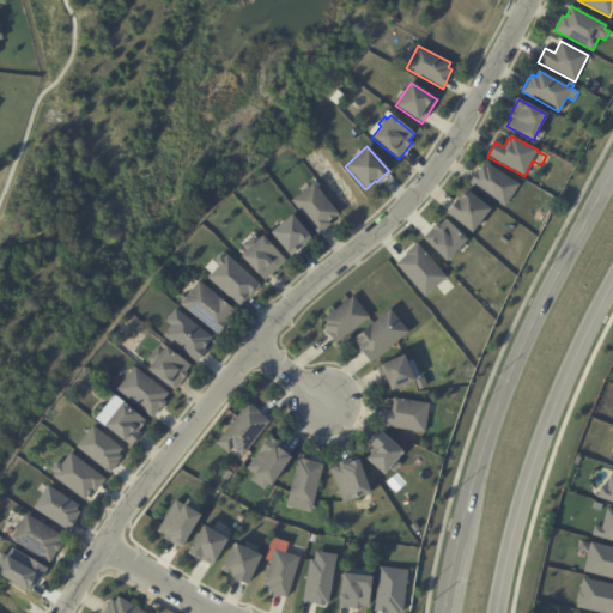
[(504,207),(469,183),(475,174),(477,175),(481,168),(485,170),(489,165),(520,186),(504,207)]
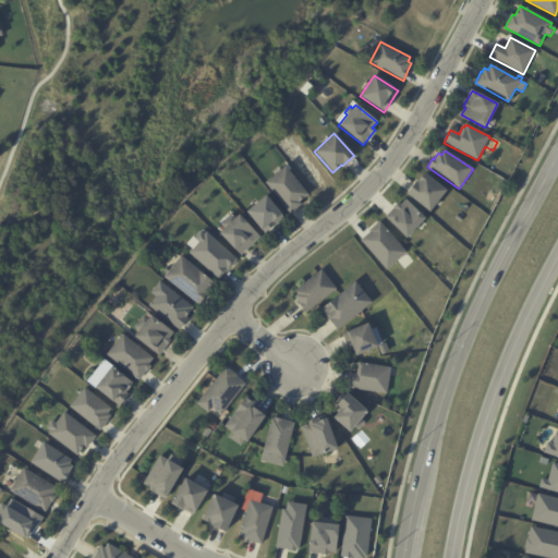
[(296,181),(307,195),(299,203),(300,205),(290,214),(265,183),(284,167),(296,181)]
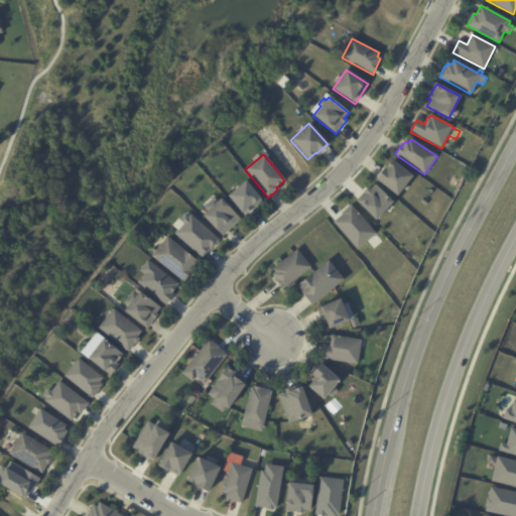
[(412,177),(397,197),(376,180),(385,168),(386,169),(392,161),(412,177)]
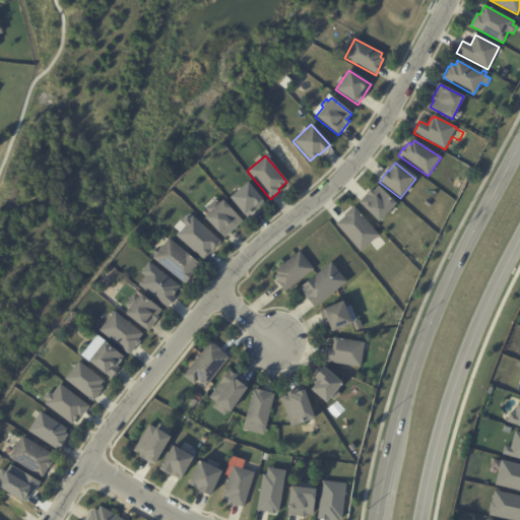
[(259,207),(247,217),(244,213),(243,214),(230,197),(247,183),(264,203),(259,207)]
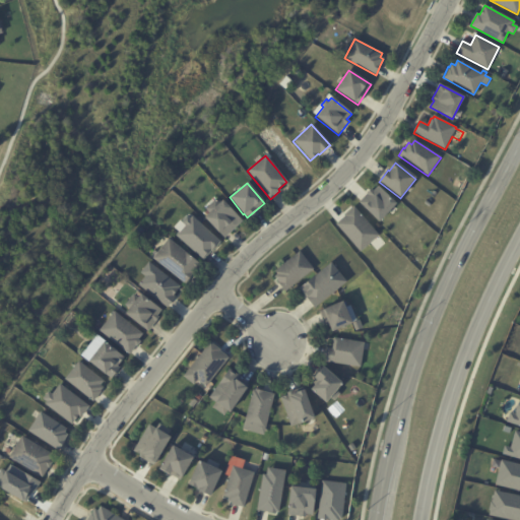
[(396,205),(378,223),(359,205),(372,191),(374,193),(379,188),(396,205)]
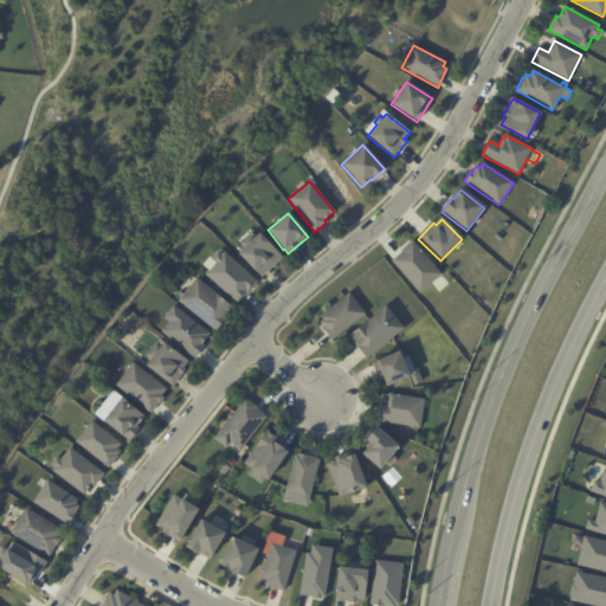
[(282,258),(260,278),(237,255),(243,249),(239,245),(250,233),(255,238),(258,234),(282,258)]
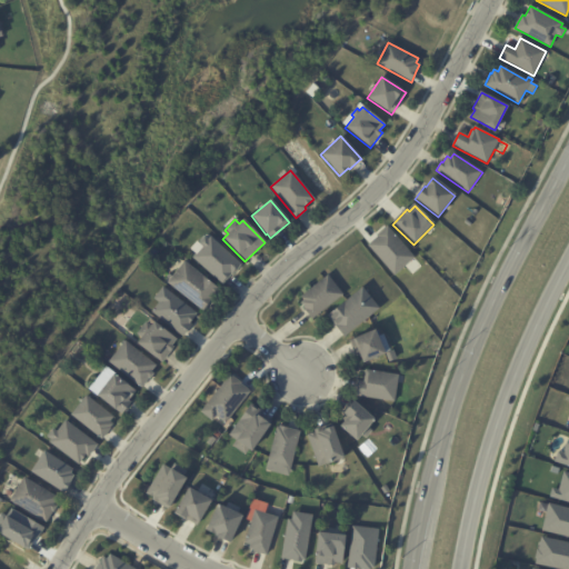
[(413,258),(395,276),(368,246),(377,237),(387,228),(413,258)]
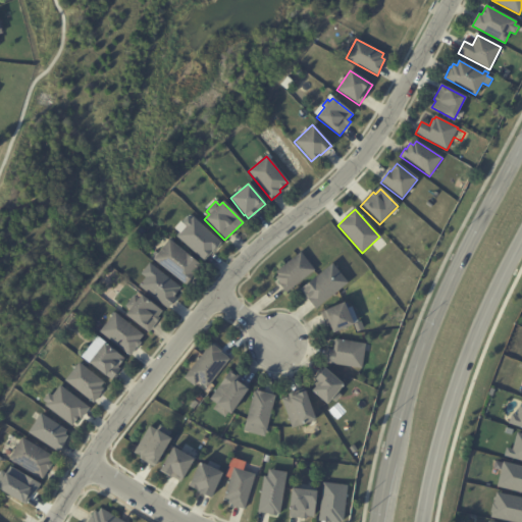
[(220,245),(213,253),(212,252),(204,261),(175,237),(178,233),(173,228),(179,222),(181,223),(187,217),(191,220),(192,218),(221,244),(220,245)]
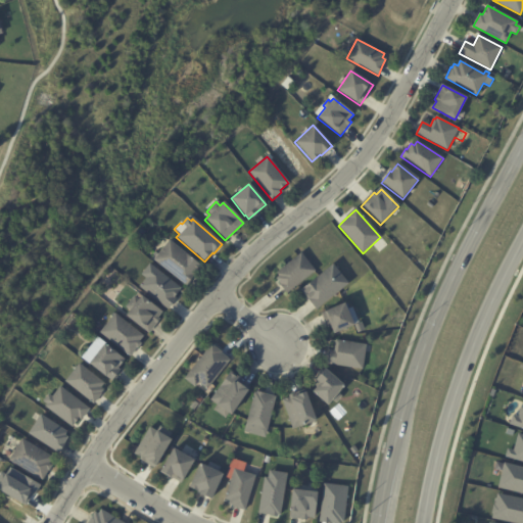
[(140,238),(136,235),(140,230),(144,234),(140,238)]
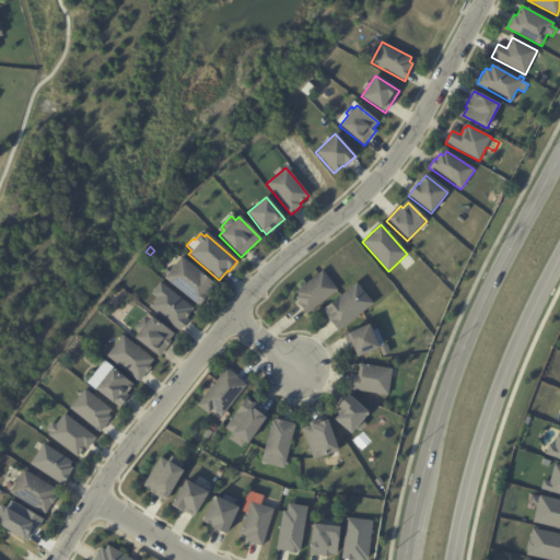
[(210,292),(199,306),(164,279),(166,276),(163,273),(167,268),(171,270),(181,258),(214,286),(210,292)]
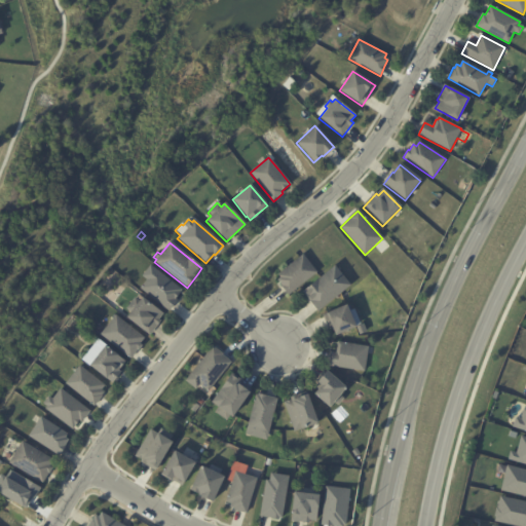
[(289,296),(280,286),(282,286),(277,280),(280,278),(277,275),(302,255),(316,273),(289,296)]
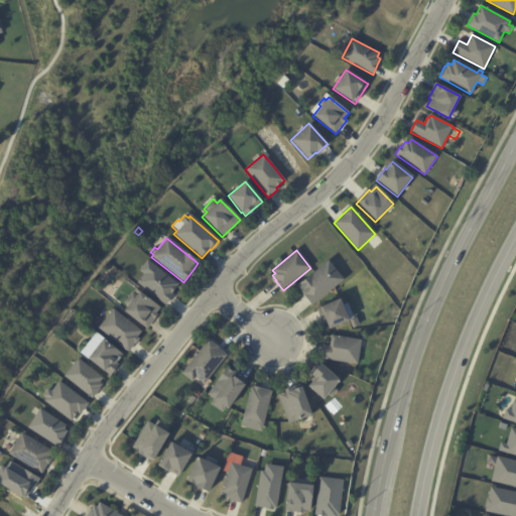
[(177,285),(171,293),(173,294),(165,304),(137,283),(144,274),(139,271),(147,261),(177,285)]
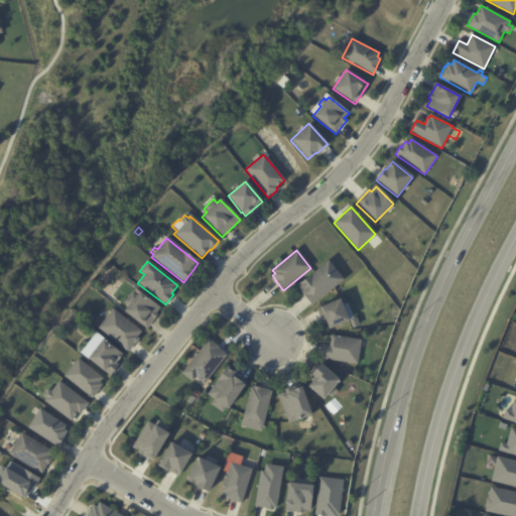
[(344,280),(311,306),(296,287),(328,261),(344,280)]
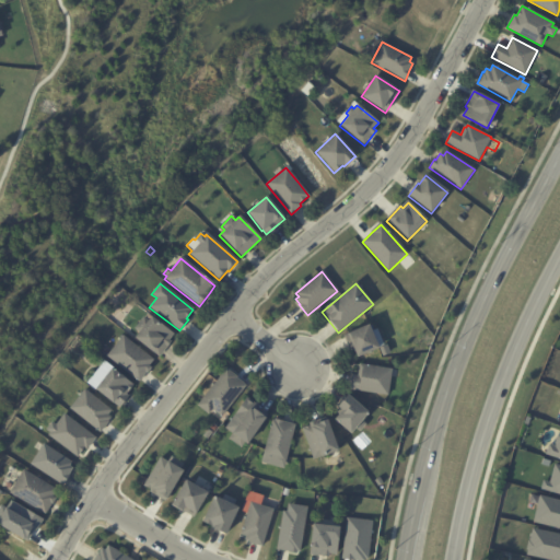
[(173,335),(168,340),(171,342),(159,359),(133,338),(139,333),(135,329),(143,318),(148,322),(151,317),(173,335)]
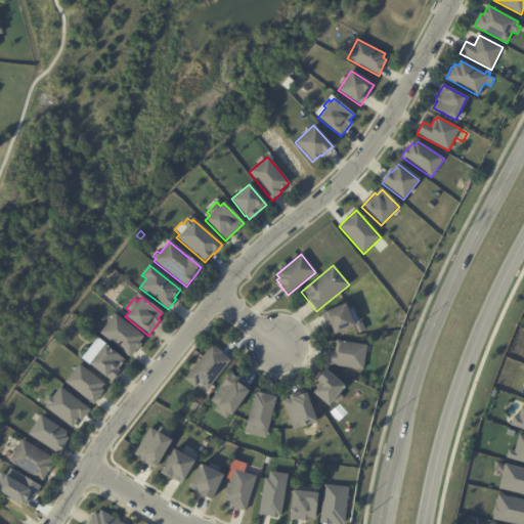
[(345,307),(347,311),(352,308),(359,324),(333,335),(330,325),(326,326),(321,314),(344,305),(345,307)]
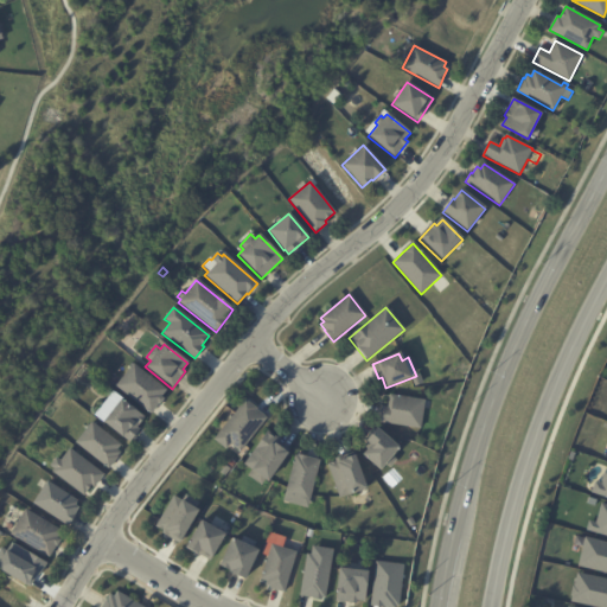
[(165,390),(160,397),(164,400),(159,406),(158,404),(151,414),(115,388),(132,365),(165,390)]
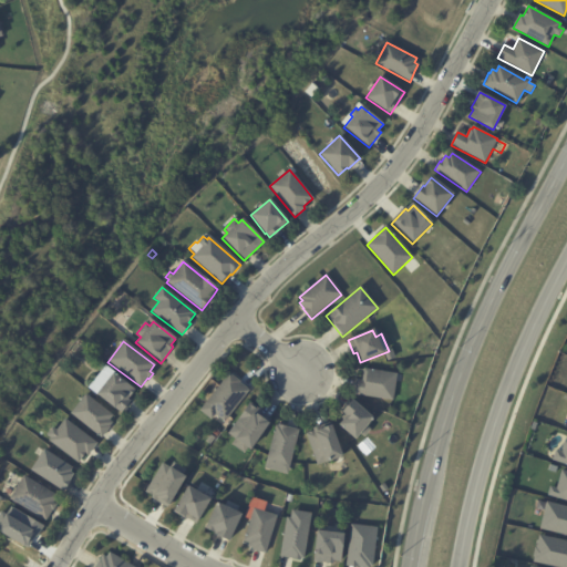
[(134,390),(127,400),(130,402),(121,413),(113,408),(113,409),(94,395),(95,393),(90,389),(105,368),(134,390)]
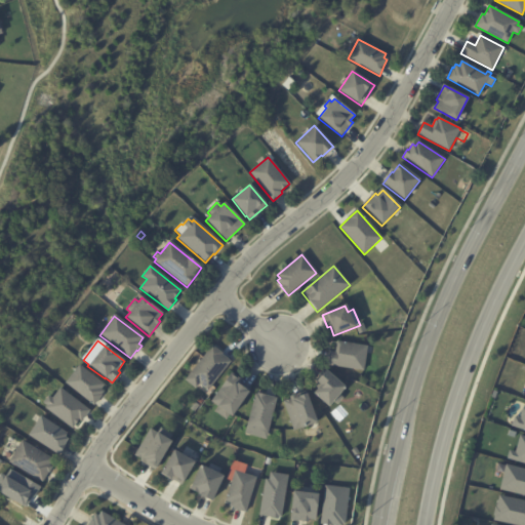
[(367,347),(364,371),(328,365),(330,353),(335,354),(337,342),(367,347)]
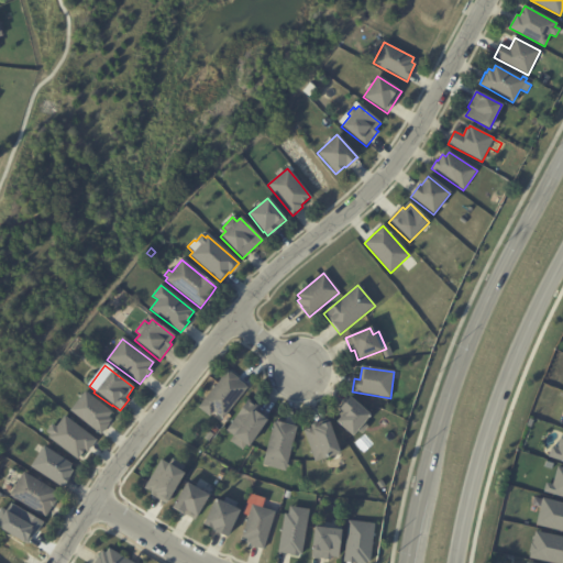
[(230,373),(239,379),(238,381),(247,388),(228,415),(224,419),(228,421),(224,426),(212,416),(210,418),(197,408),(227,371),(230,373)]
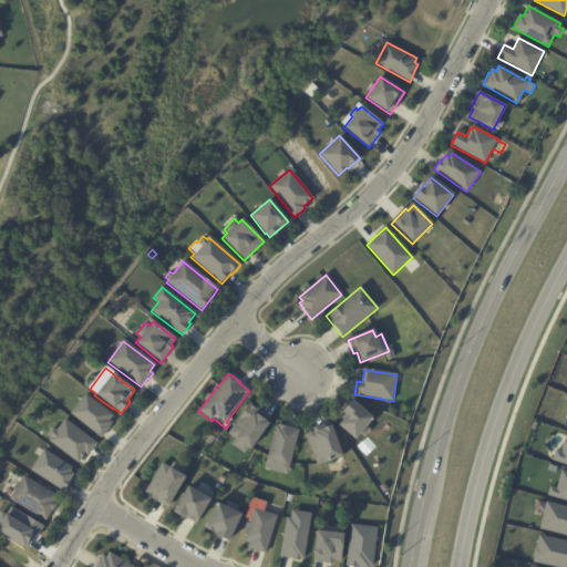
[(112,416),(109,421),(112,423),(109,428),(101,439),(70,415),(85,395),(112,416)]
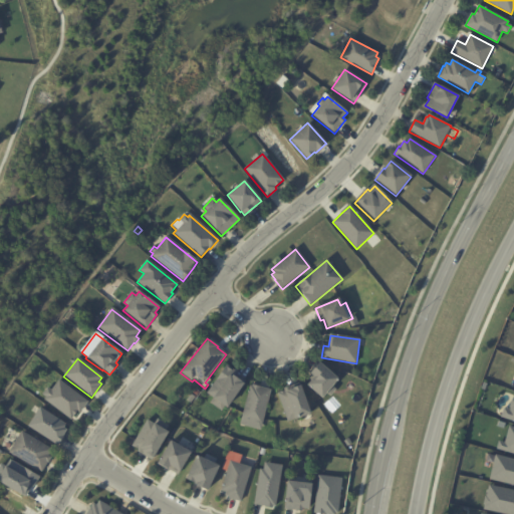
[(334,392),(330,397),(326,393),(320,399),(306,387),(313,377),(309,374),(318,363),(337,379),(331,387),(335,391),(334,392)]
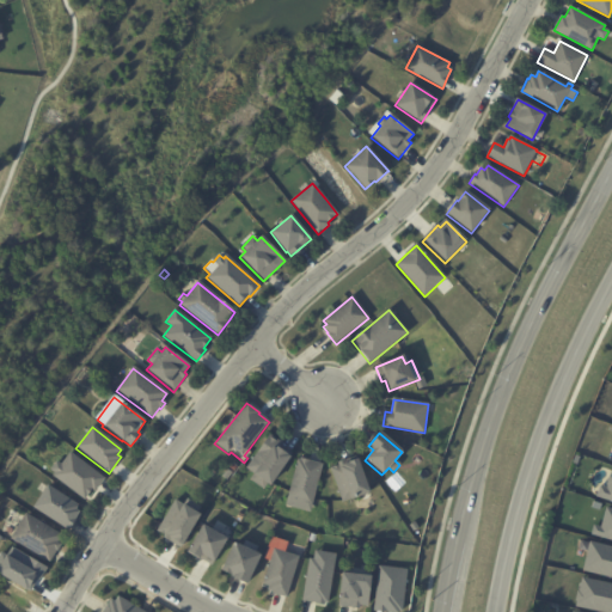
[(279,442),(282,445),(281,446),(292,454),(269,487),(267,484),(263,489),(251,481),(254,476),(252,476),(254,475),(246,469),(270,436),(279,442)]
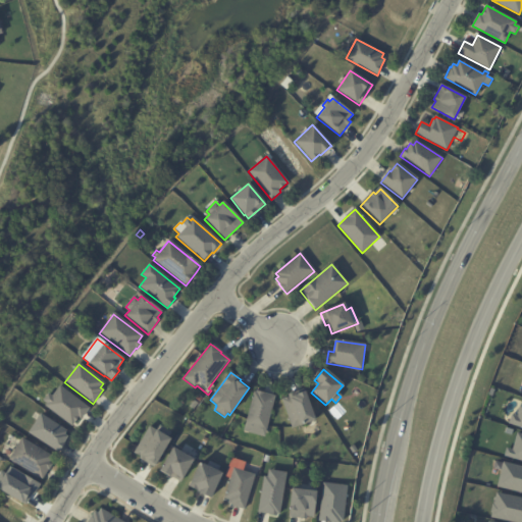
[(88,409),(81,420),(77,418),(71,426),(45,407),(46,405),(43,402),(48,395),(52,398),(59,387),(88,409)]
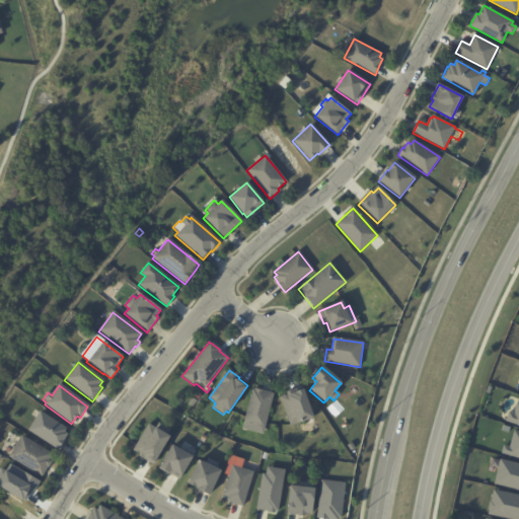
[(256,390),(274,394),(265,429),(244,423),(252,390),(254,391),(254,389),(256,390)]
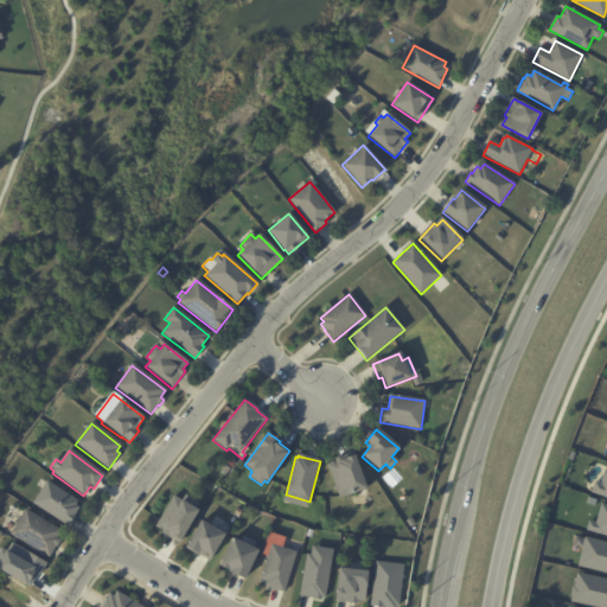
[(368,489),(342,498),(330,465),(337,462),(336,459),(339,458),(342,461),(356,457),(368,489)]
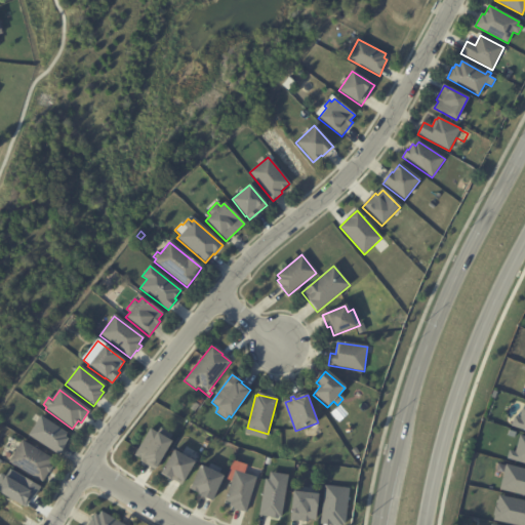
[(524,404),(524,430),(512,426),(515,415),(520,417),(524,404)]
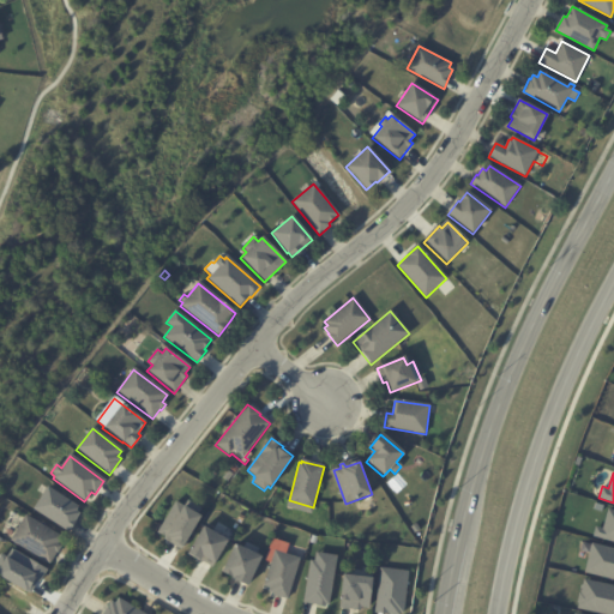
[(78,507),(74,512),(79,515),(67,533),(32,510),(47,488),(78,507)]
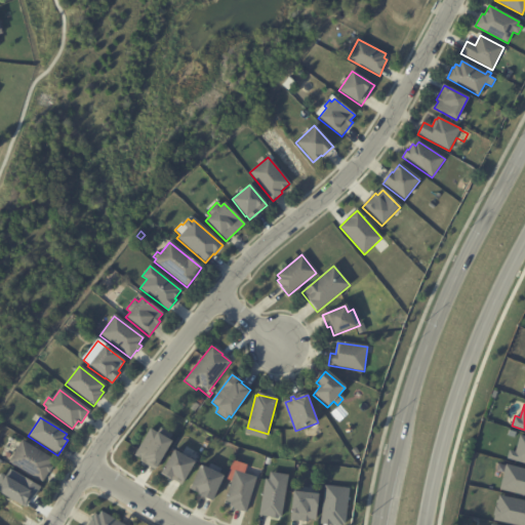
[(150,427),(173,441),(156,470),(139,460),(140,458),(134,454),(150,427)]
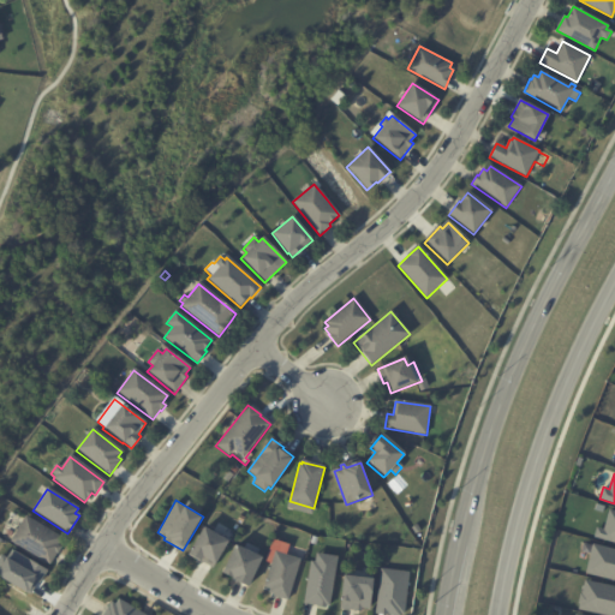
[(609,508),(614,509),(614,543),(593,537),(597,526),(604,529),(609,508)]
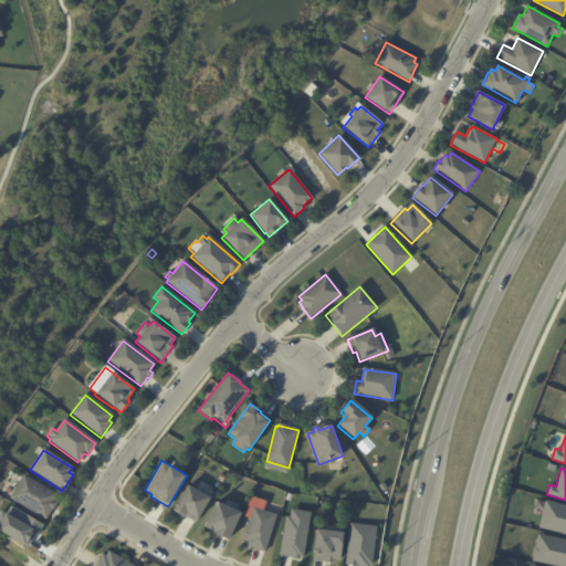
[(56,496),(53,503),(55,504),(52,511),(51,510),(45,521),(10,500),(23,477),(56,496)]
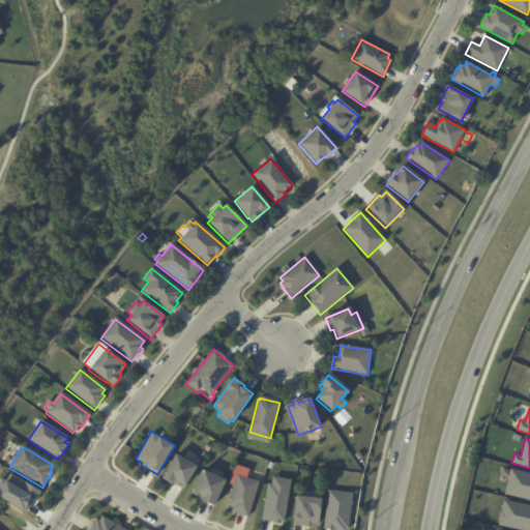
[(183,461),(197,469),(183,491),(173,484),(172,487),(162,480),(175,457),(183,461)]
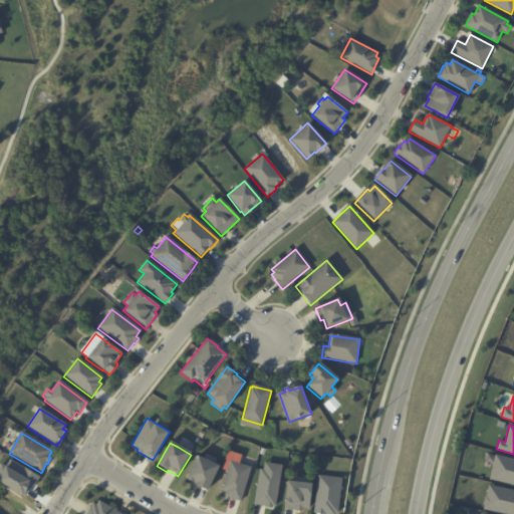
[(496,454),(513,458),(513,485),(489,479),(496,454)]
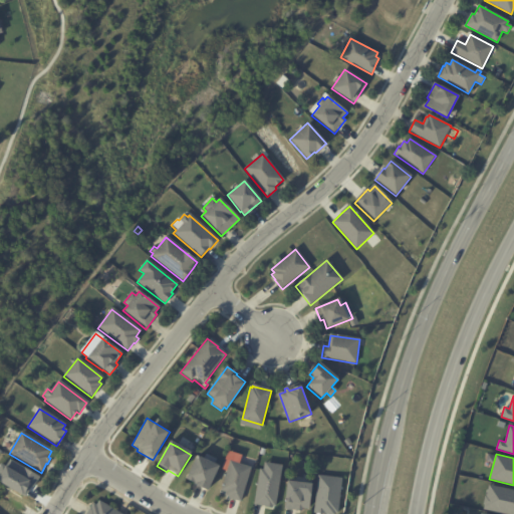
[(204,461),(219,468),(208,492),(186,482),(197,458),(204,461)]
